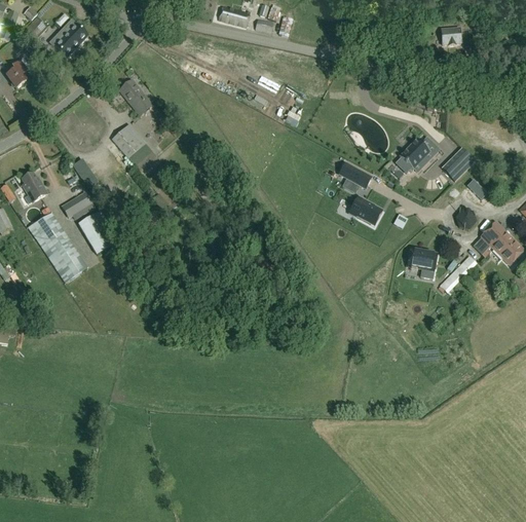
[(7,12),(4,10),(6,5),(0,2),(0,22),(3,23),(0,32),(0,37),(8,40),(19,13),(8,9),(7,12)]
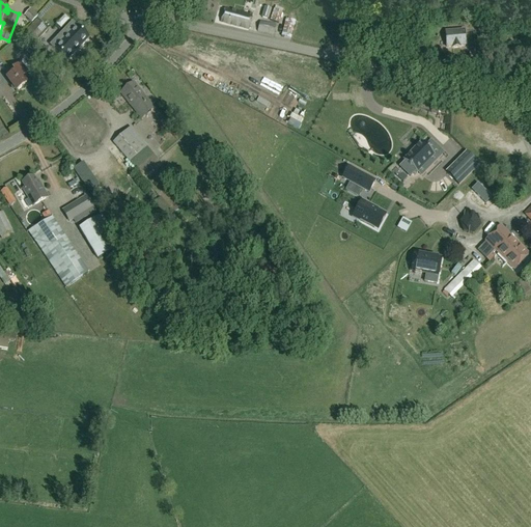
[(275,3),(270,18),(277,21),(282,6),(275,3)]
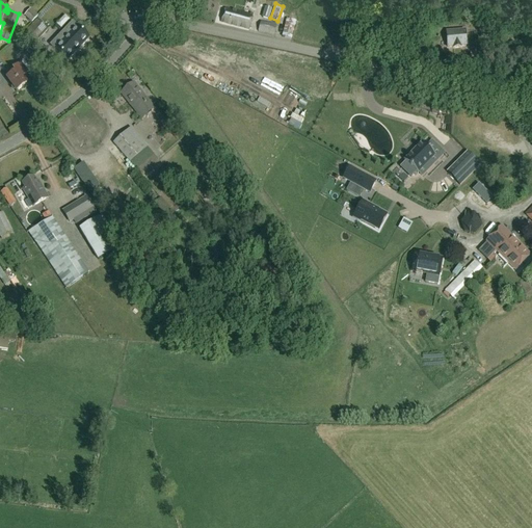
[(249,10),(225,4),(221,18),(248,25),(253,10),(249,9),(249,10)]
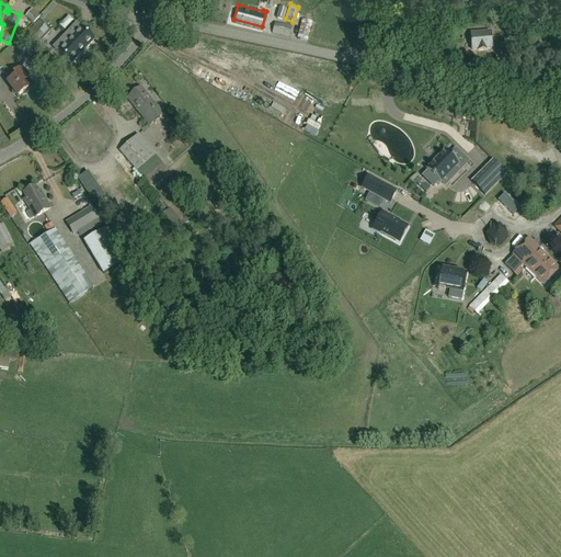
[(278,4),(276,14),(283,16),(286,7),(278,4)]
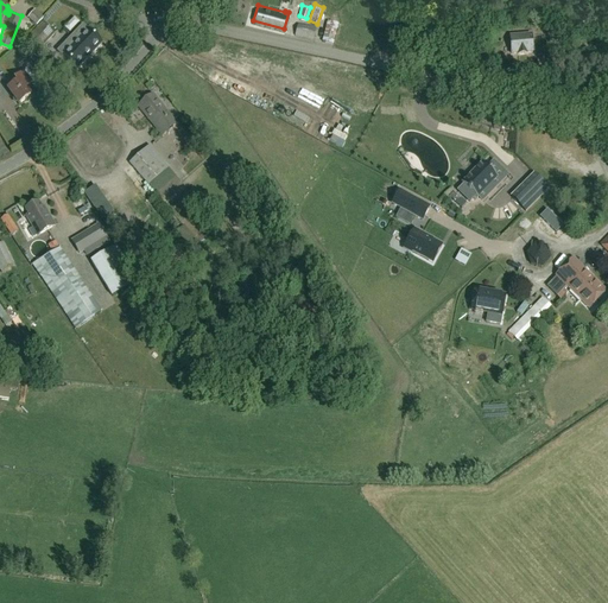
[(27,14),(36,21),(43,14),(35,6),(27,14)]
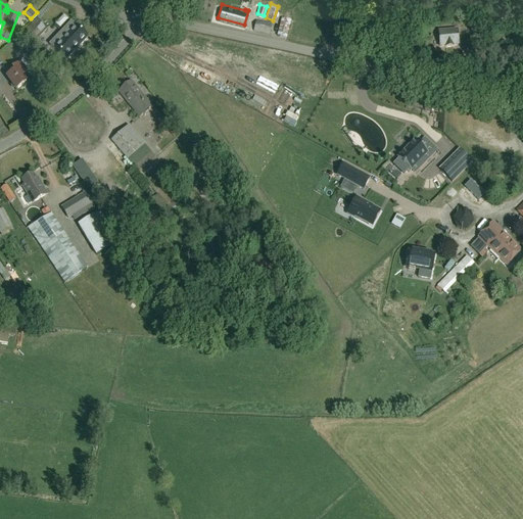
[(34,15),(16,33),(38,53),(45,46),(36,37),(46,27),(34,15)]
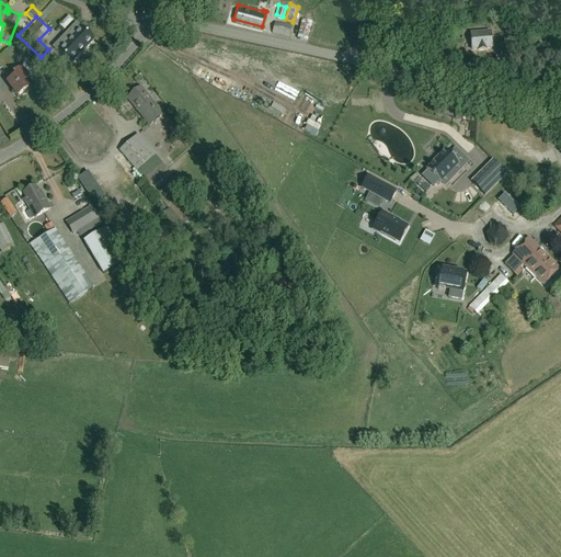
[(312,19),(301,16),(297,35),(308,37),(312,19)]
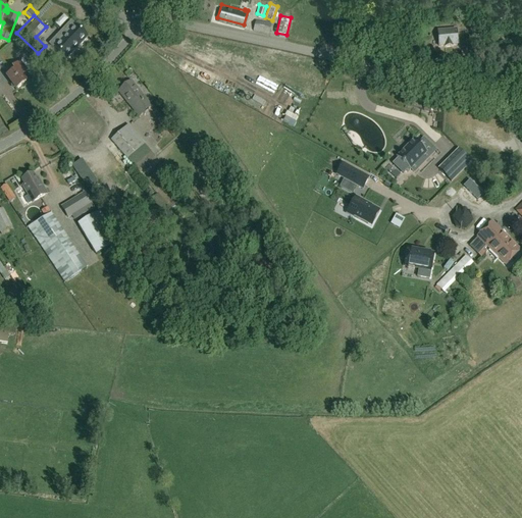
[(271,20),(256,17),(253,27),(269,31),(271,20)]
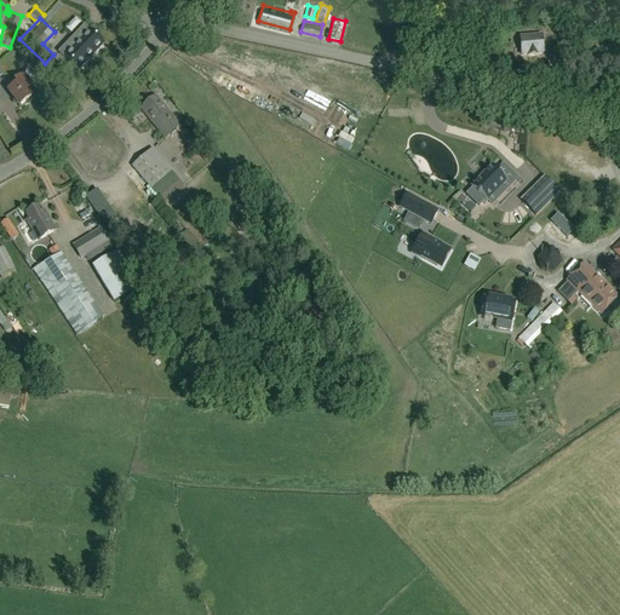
[(104,41),(85,22),(59,49),(79,67),(104,41)]
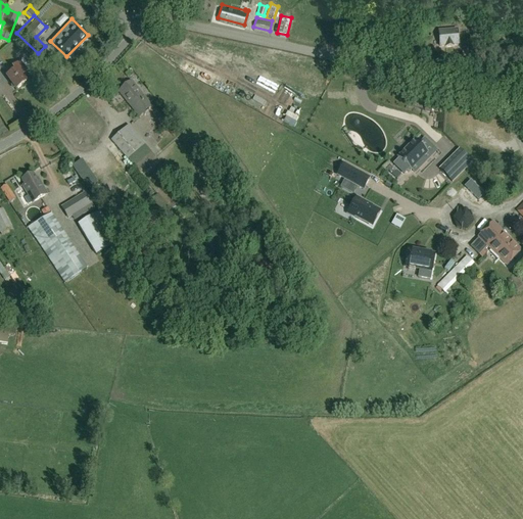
[(453,42),(458,42),(457,27),(438,28),(439,43),(445,43),(453,43),(453,42)]
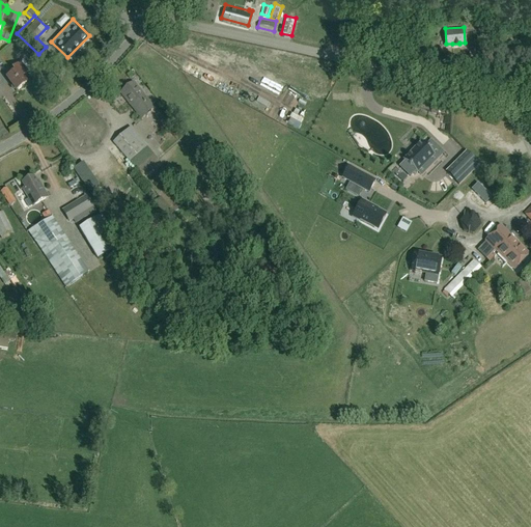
[(9,67),(11,71),(6,75),(16,88),(27,80),(21,72),(26,67),(20,59),(9,67)]
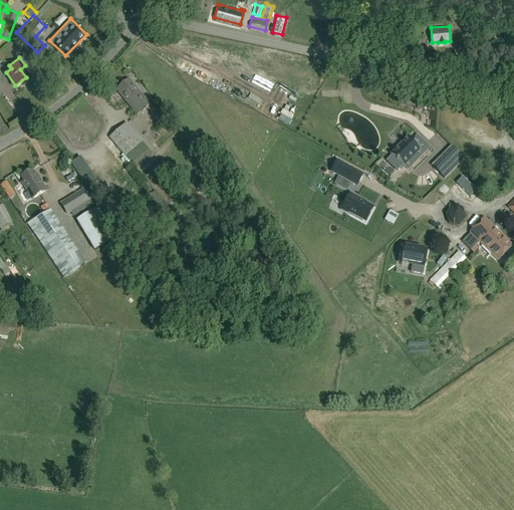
[(150,102),(130,76),(116,86),(137,112),(150,102)]
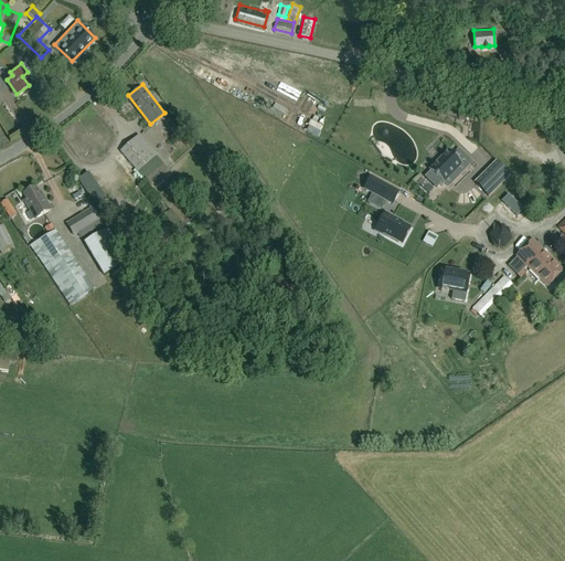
[(190,126),(180,115),(176,119),(180,125),(181,124),(187,129),(190,126)]
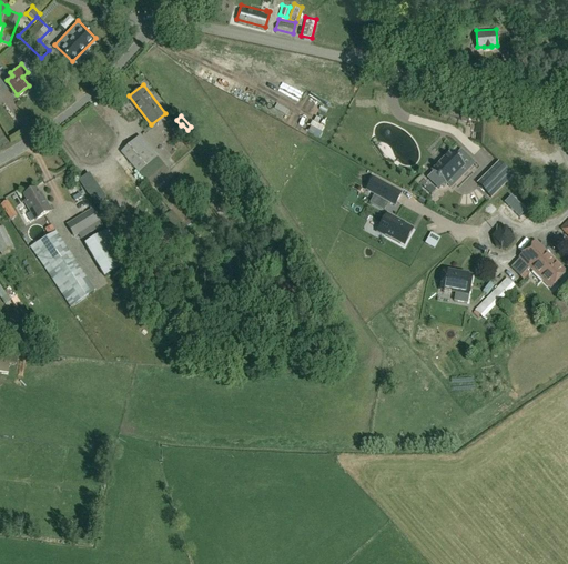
[(164,162),(137,130),(128,138),(131,140),(120,149),(145,179),(164,162)]
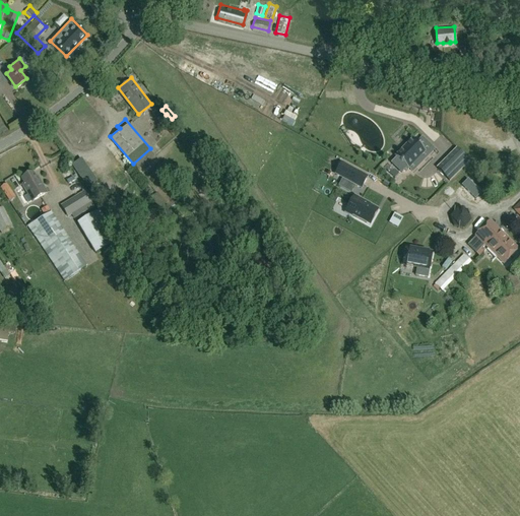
[(396,155),(391,160),(401,170),(406,165),(407,167),(408,166),(413,160),(416,164),(423,157),(419,154),(425,149),(425,148),(411,136),(395,153),(395,152),(394,153),(396,155)]
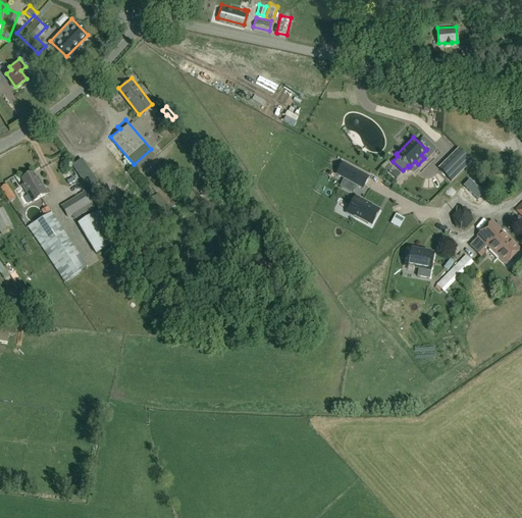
[(422,178),(444,157),(434,148),(410,171),(413,174),(405,182),(427,205),(438,195),(422,178)]
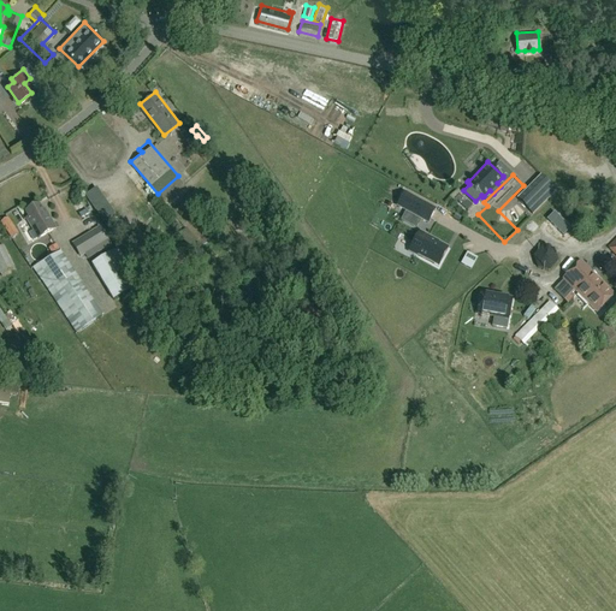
[(545,197),(533,184),(519,197),(532,211),(545,197)]
